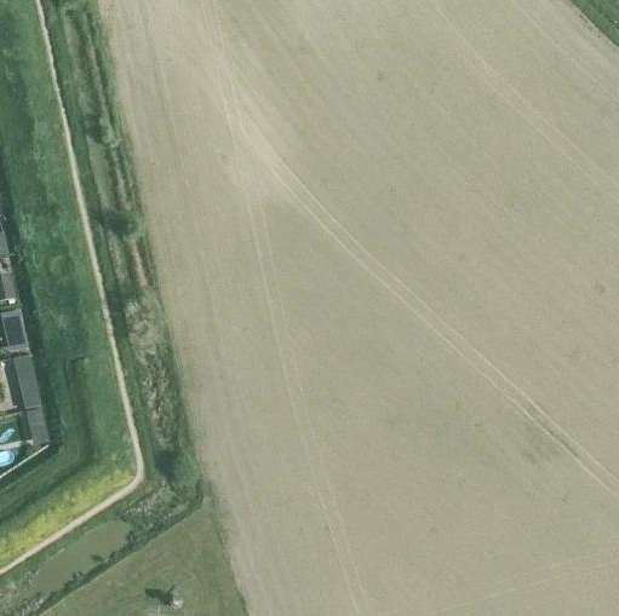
[(10,274),(0,275),(0,301),(16,299),(10,274)]
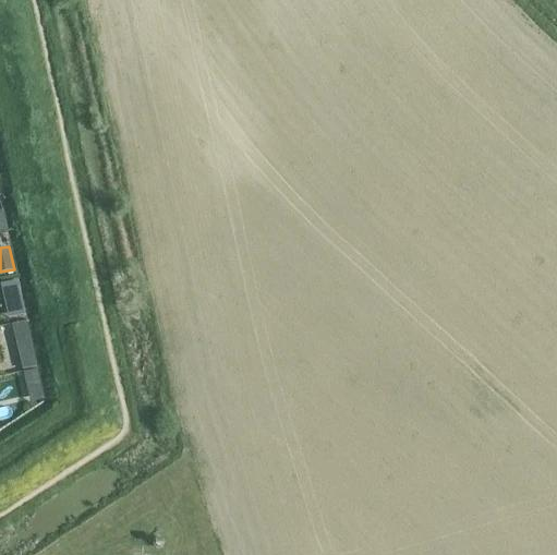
[(16,279),(0,281),(0,282),(3,300),(20,297),(16,279)]
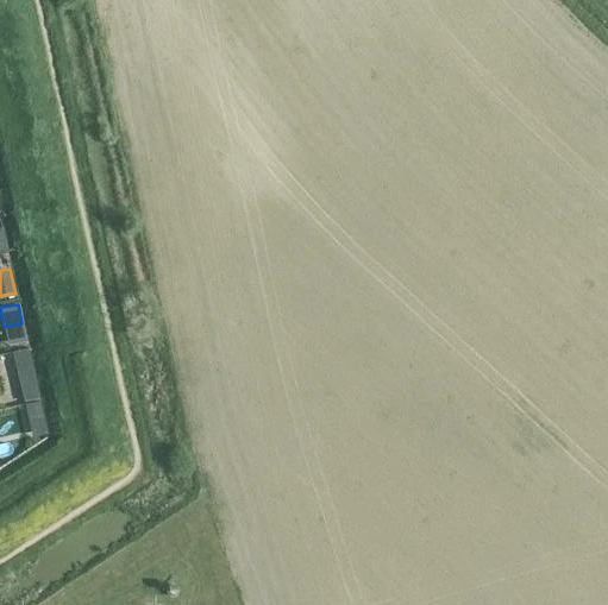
[(22,323),(4,327),(8,347),(26,344),(22,323)]
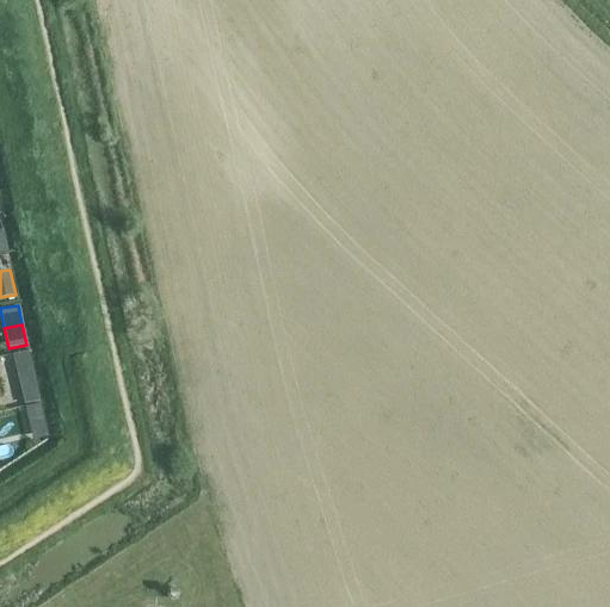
[(25,403),(41,400),(29,350),(13,353),(25,403)]
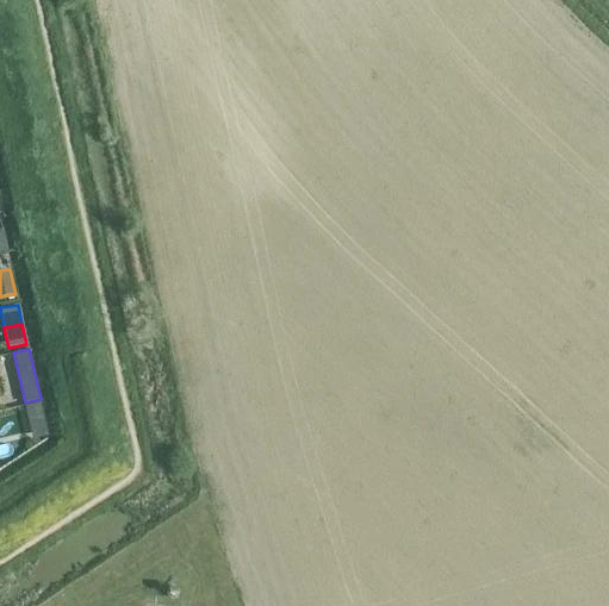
[(41,401),(26,405),(30,423),(45,419),(41,401)]
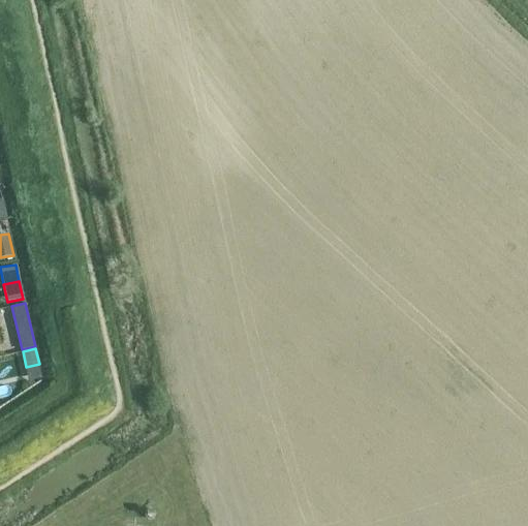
All buildings are outlined.
